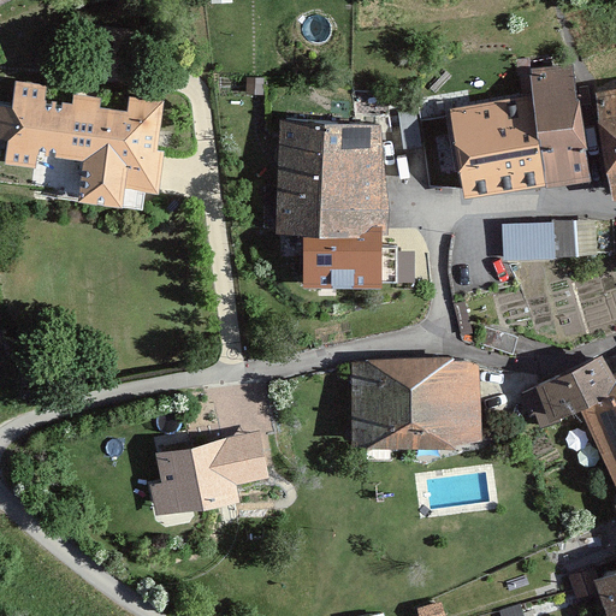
[(537,132),(546,187),(546,189),(591,182),(580,101),(578,100),(574,64),(531,69),(532,95),(537,132)]
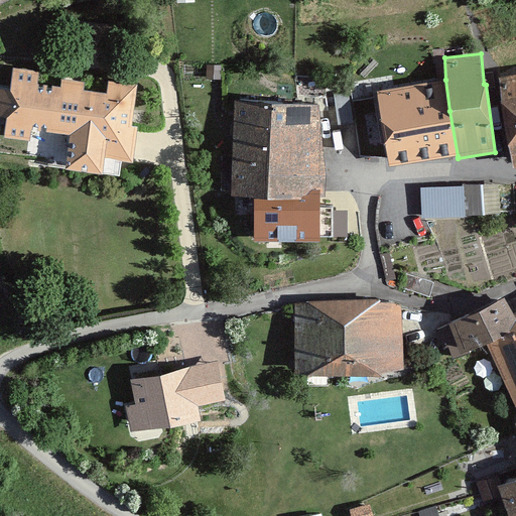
[(66,170),(103,175),(105,158),(133,164),(138,127),(132,126),(138,85),(109,81),(107,94),(85,91),(85,83),(61,80),(60,88),(37,85),(38,72),(13,68),(10,86),(0,85),(0,117),(7,118),(4,138),(30,141),(31,131),(71,135),(66,170)]
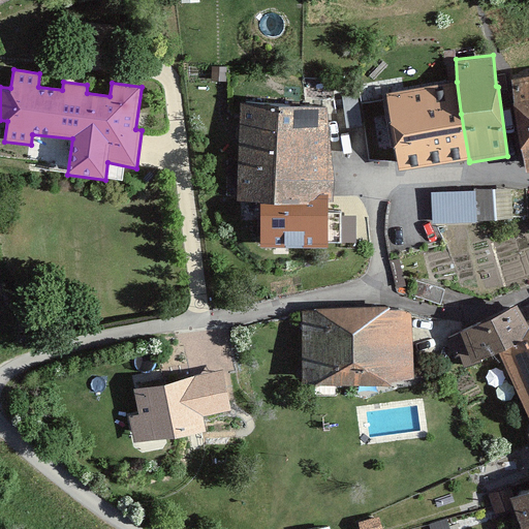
[(528,75),(511,80),(526,173),(528,173),(528,75)]
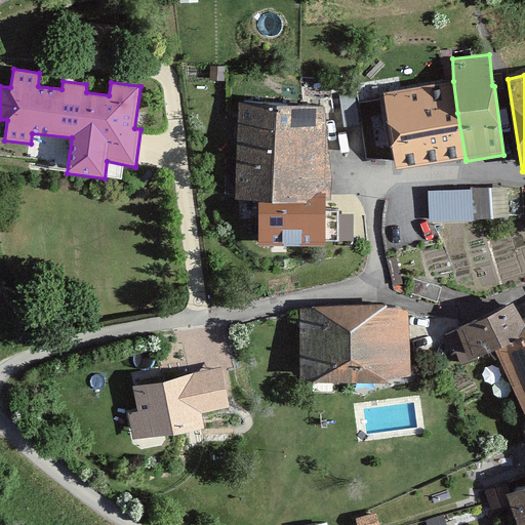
[(437,162),(466,159),(457,113),(453,81),(426,85),(437,162)]
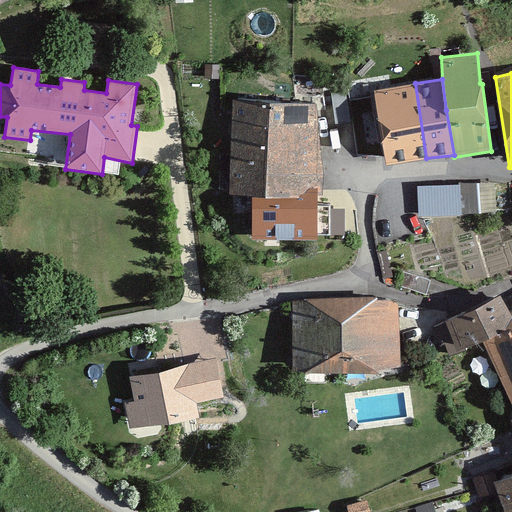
[(386,166),(426,158),(415,83),(374,90),(386,166)]
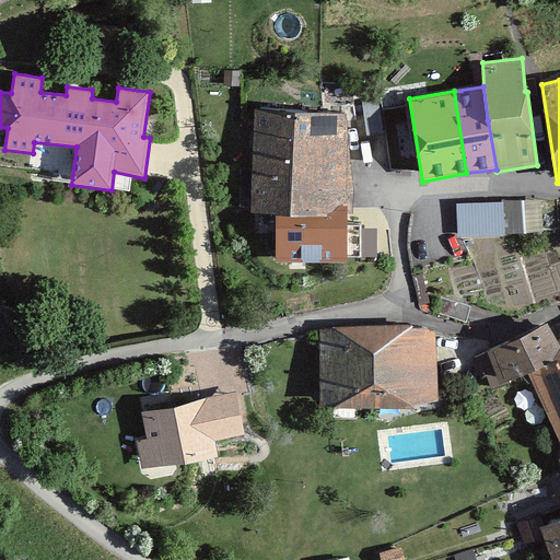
[(253,143),(349,143),(347,114),(255,109),(253,143)]
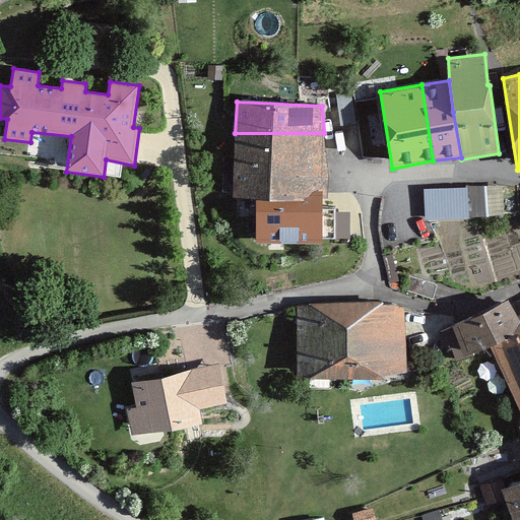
[(314,192),(323,192),(323,199),(328,198),(329,178),(324,133),(235,133),(233,198),(256,201),(303,201),(314,192)]
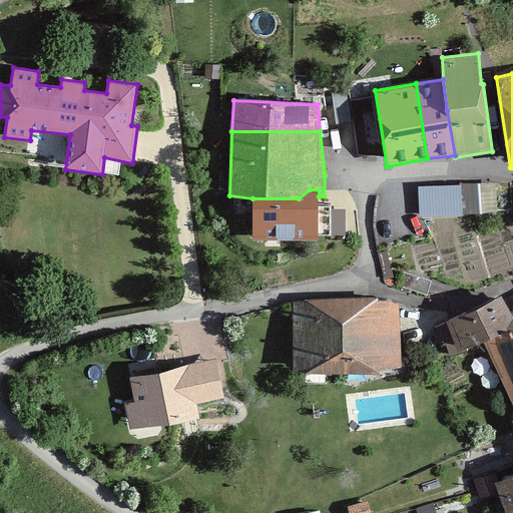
[(499,210),(499,178),(420,180),(421,212),(499,210)]
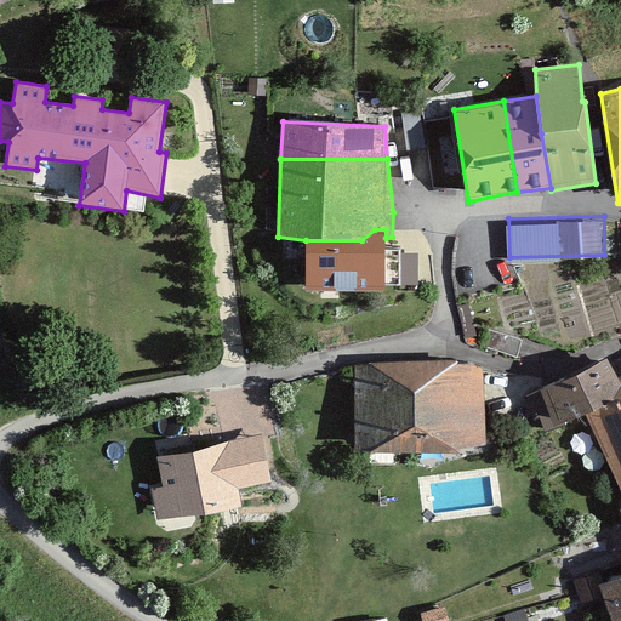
[(307,290),(386,291),(386,238),(386,229),(375,229),(362,240),(306,240),(307,290)]
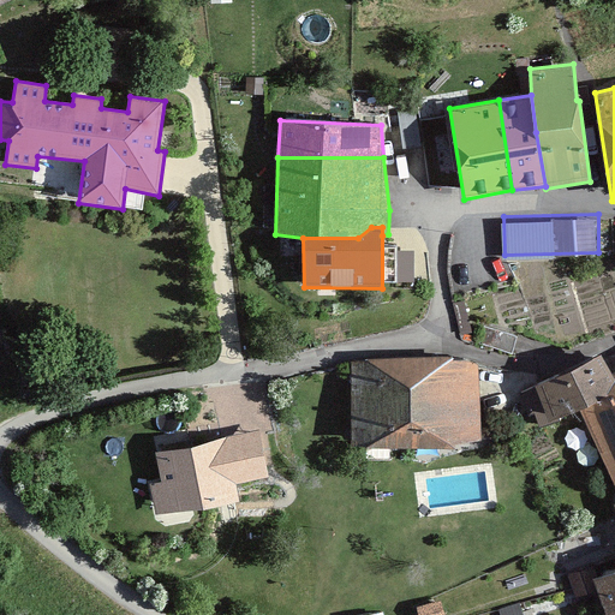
[(389,246),(389,278),(417,276),(416,246),(389,246)]
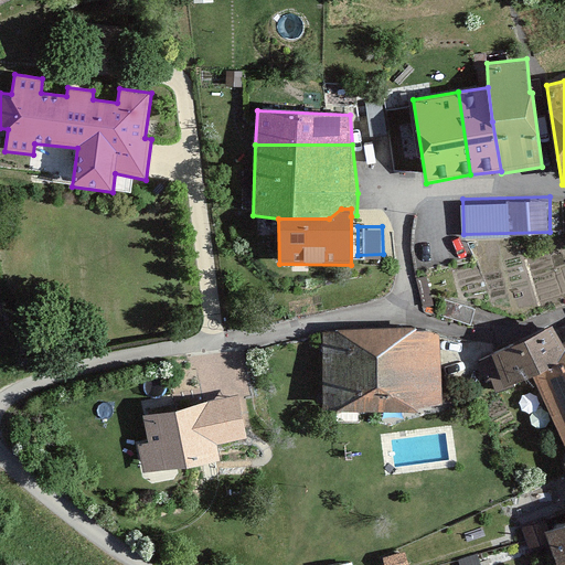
[(329,328),(332,404),(393,405),(393,321),(329,328)]
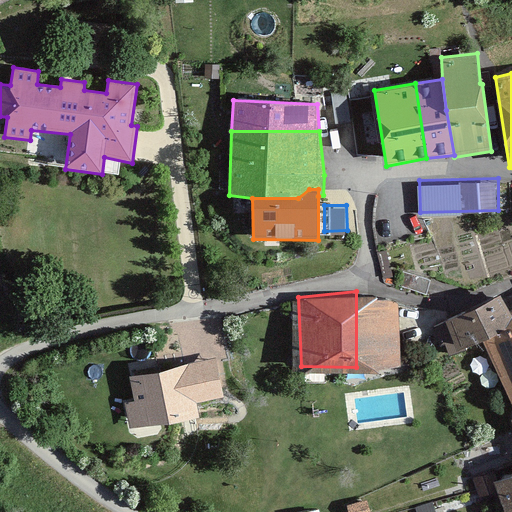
[(356,291),(356,367),(409,366),(405,300),(356,291)]
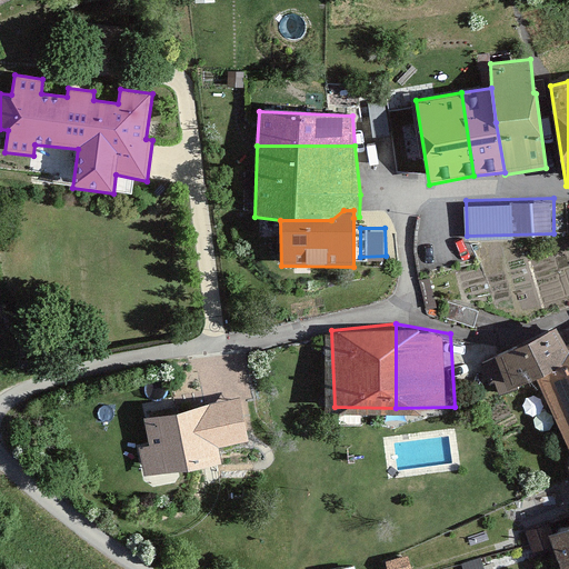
[(537,380),(562,368),(568,353),(568,351),(567,347),(557,329),(483,365),(498,398),(537,380)]
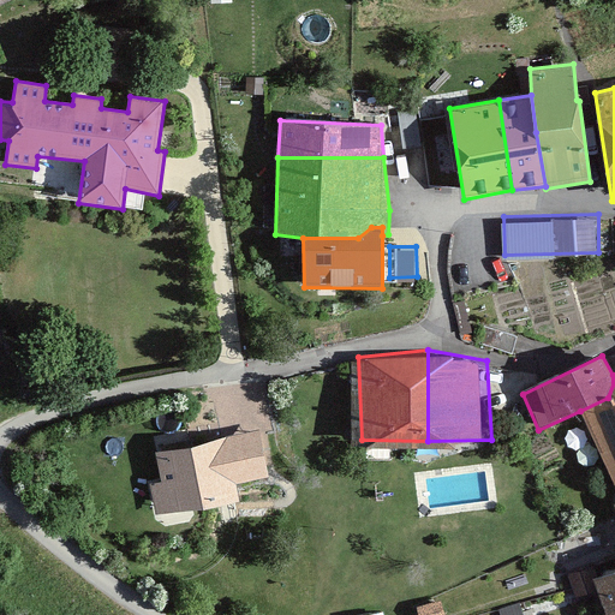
[(614,372),(613,375),(614,380),(614,382),(608,398),(580,411),(614,485),(614,372)]
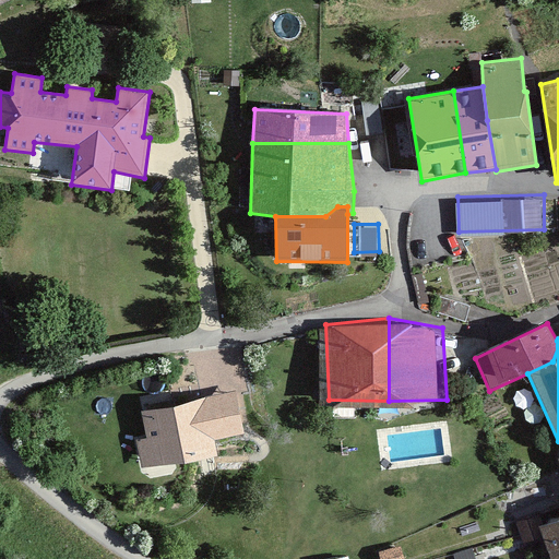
[(218,439),(254,430),(244,387),(147,409),(154,436),(143,438),(150,470),(222,452),(218,439)]
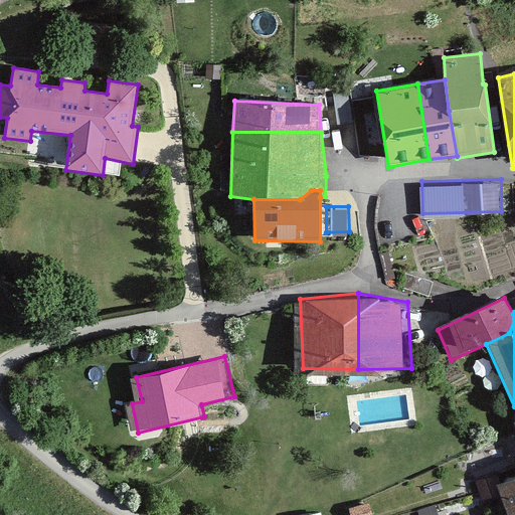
[(485,451),(492,468),(510,461),(502,444),(485,451)]
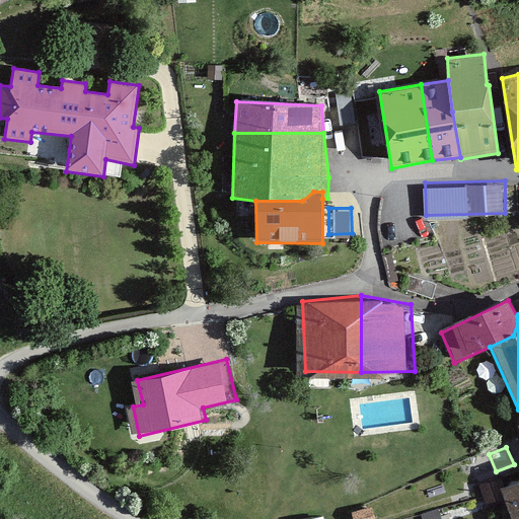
[(474,488),(480,507),(503,499),(497,480),(474,488)]
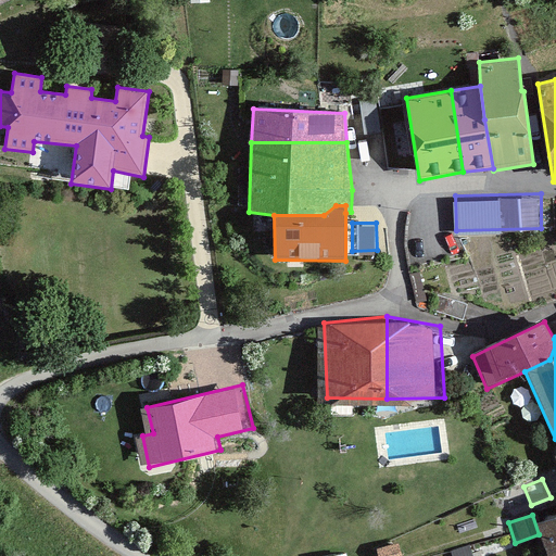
[(555,555),(555,518),(536,525),(547,555),(555,555)]
